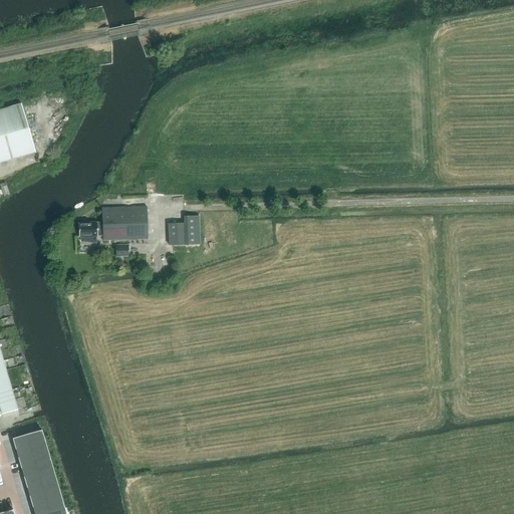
[(21,103),(0,109),(0,162),(35,152),(21,103)]
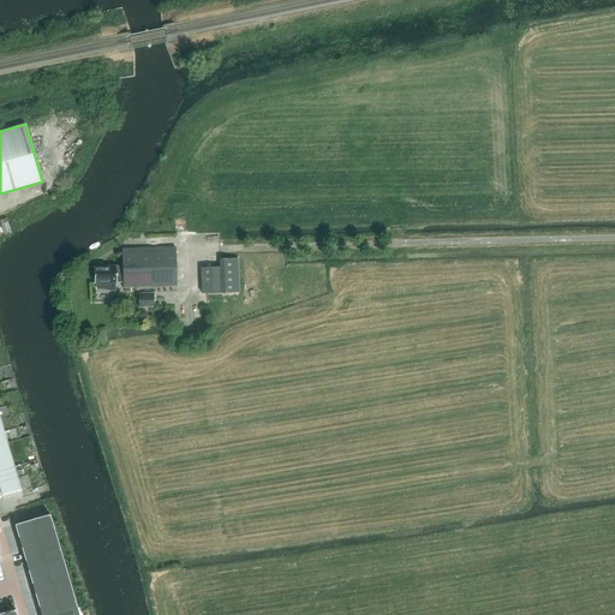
[(97,282),(97,287),(101,287),(103,287),(106,288),(113,290),(115,290),(114,281),(123,281),(123,287),(177,285),(175,246),(121,249),(123,264),(94,266),(95,282),(97,282)]
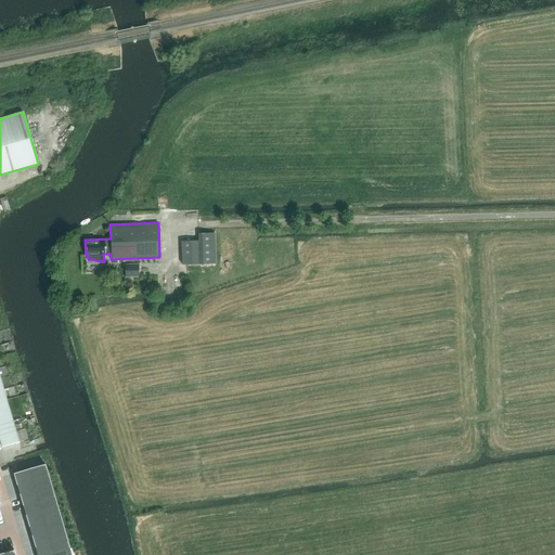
[(216,263),(215,232),(198,233),(199,241),(182,241),(182,265),(216,263)]
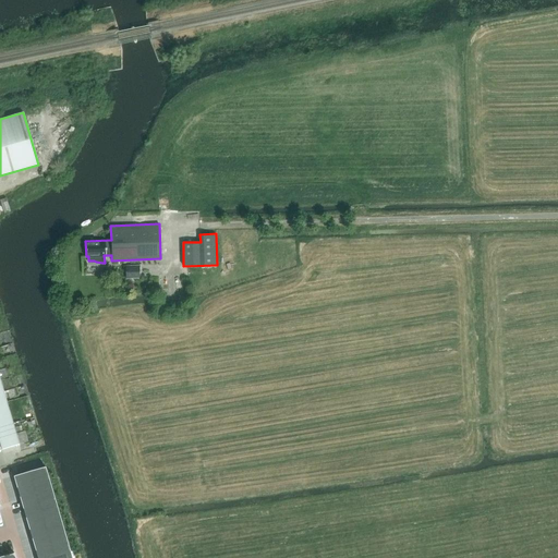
[(125,265),(126,278),(140,277),(140,265),(125,265)]
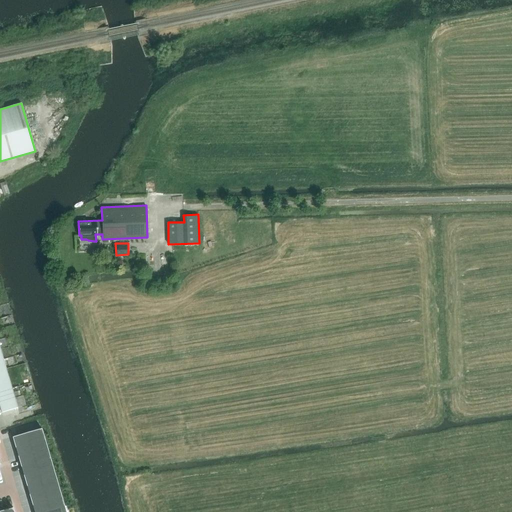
[(0,381),(8,379),(5,369),(0,370),(0,381)]
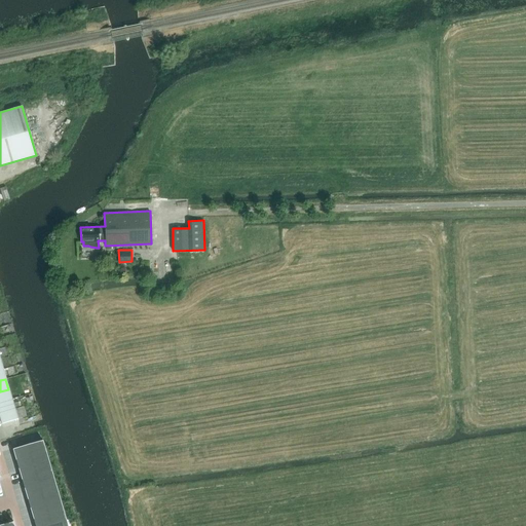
[(0,402),(11,399),(8,389),(0,391),(0,402)]
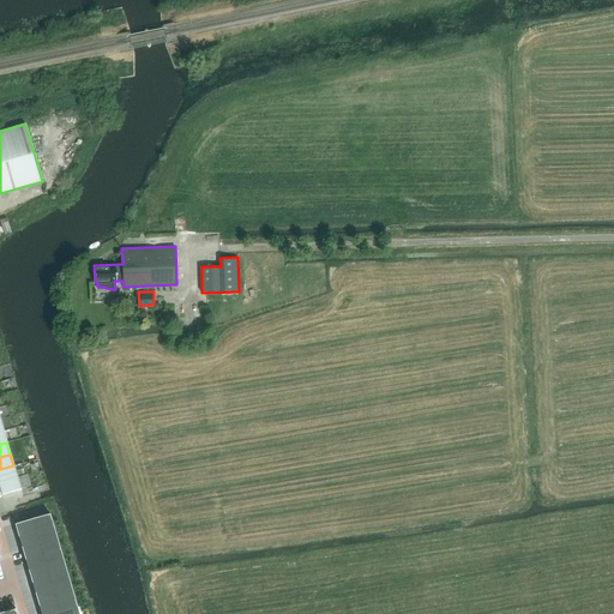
[(0,481),(17,477),(13,465),(0,469),(0,481)]
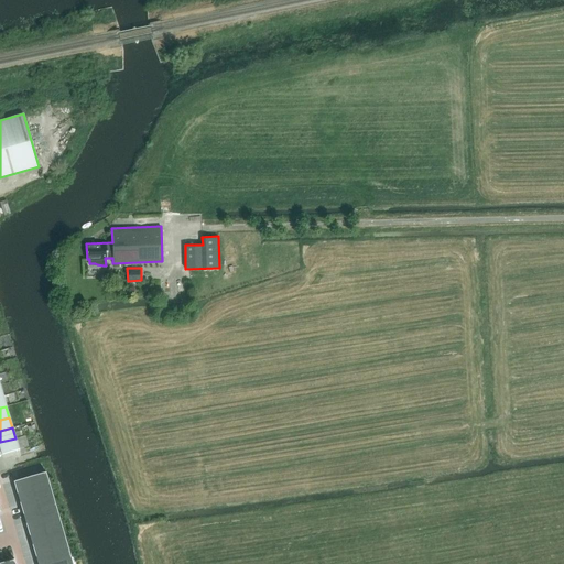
[(18,449),(15,438),(0,442),(0,451),(1,454),(18,449)]
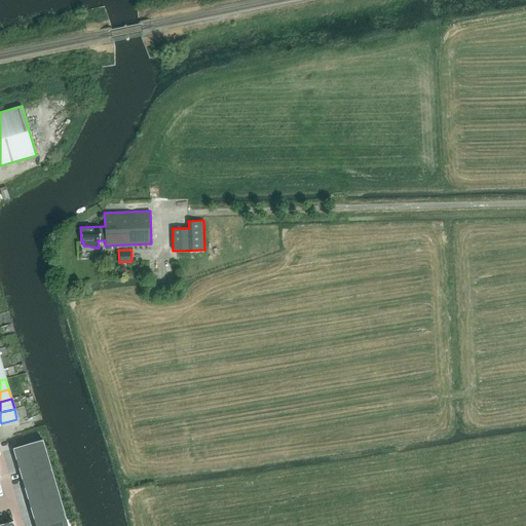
[(42,440),(12,449),(19,468),(48,459),(42,440)]
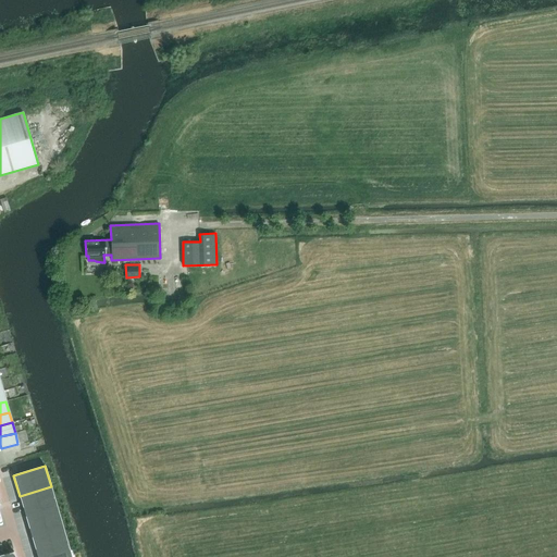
[(51,486),(20,496),(26,517),(57,508),(51,486)]
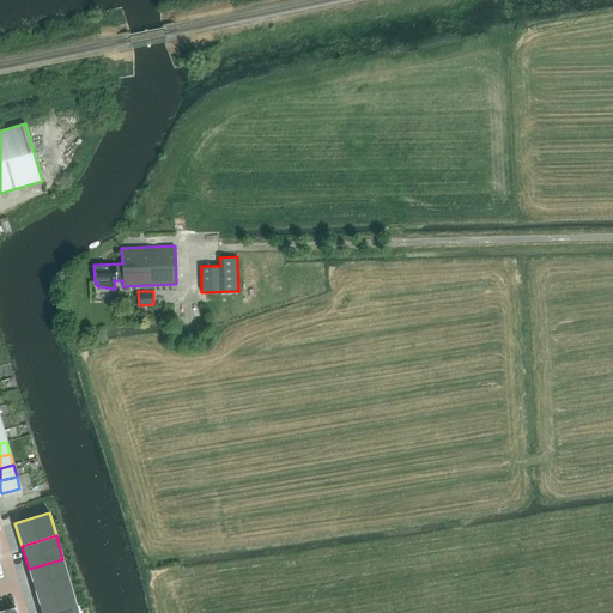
[(62,559),(29,569),(35,592),(70,582),(62,559)]
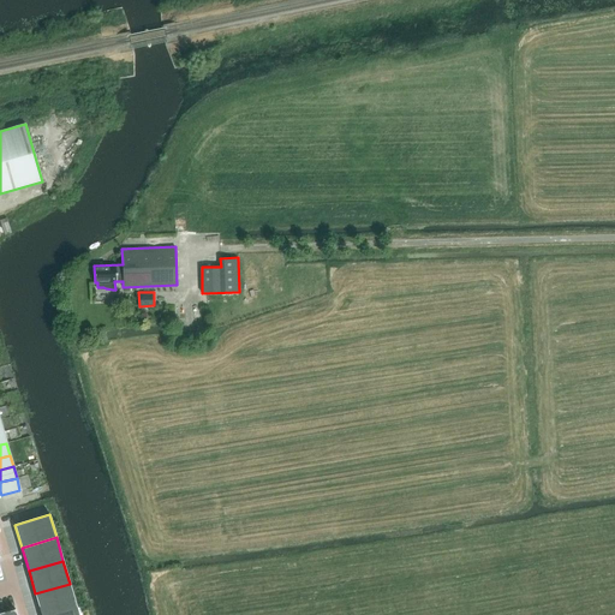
[(70,584),(35,593),(41,614),(47,614),(77,607),(70,584)]
